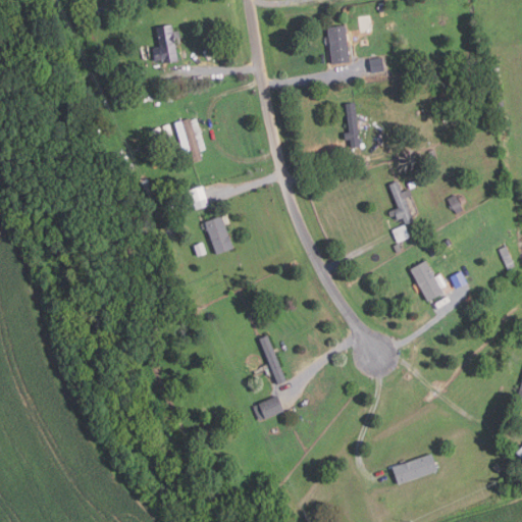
[(62,18),(56,20),(54,11),(60,9),(62,18)]
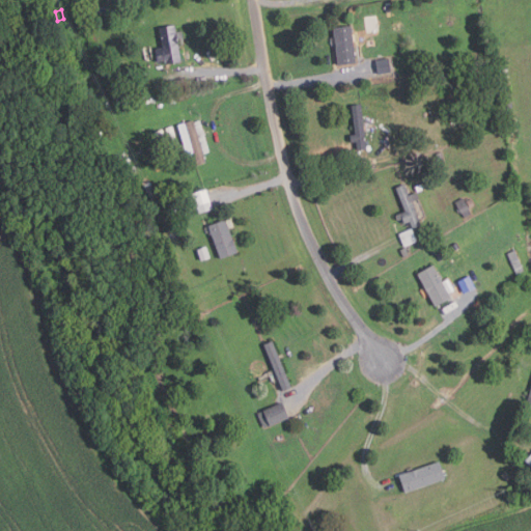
[(403,29),(393,31),(392,24),(402,22),(403,29)]
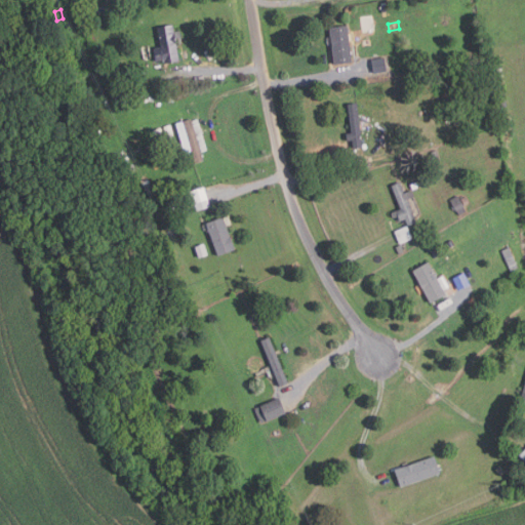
[(164,64),(164,59),(156,62),(154,48),(161,47),(158,28),(173,25),(179,62),(164,64)]
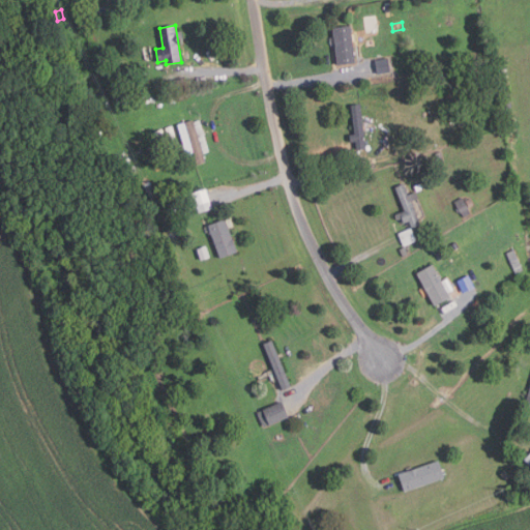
[(337,65),(333,27),(351,25),(355,63),(337,65)]
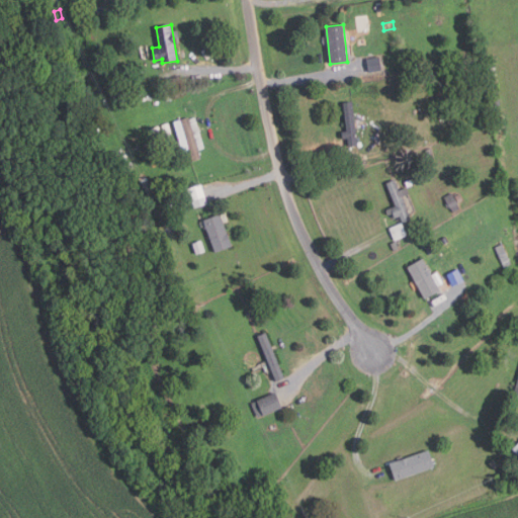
[(380,70),(368,73),(366,59),(377,57),(380,70)]
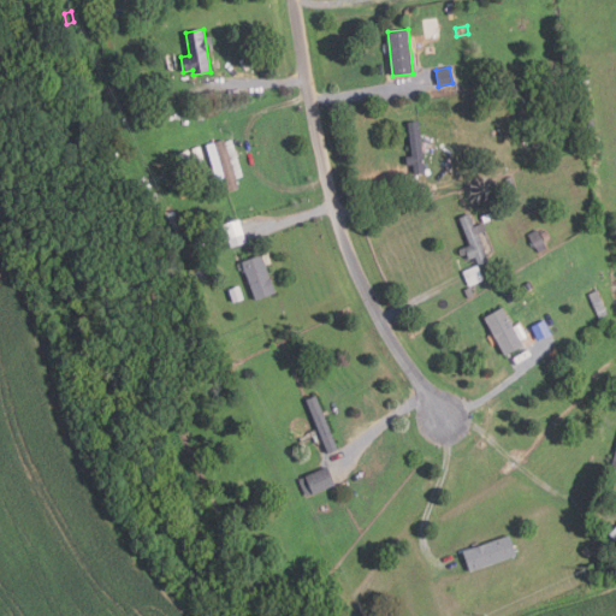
[(415,175),(414,165),(408,165),(407,158),(413,157),(408,123),(420,122),(426,173),(415,175)]
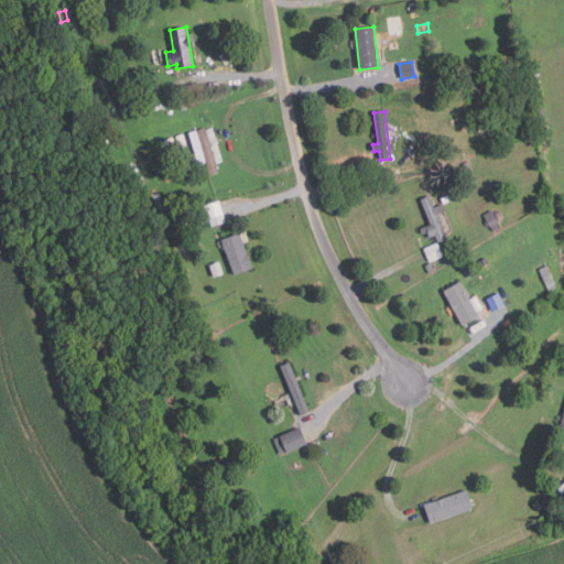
[(210,175),(196,131),(206,128),(206,131),(213,129),(224,162),(216,164),(219,172),(210,175)]
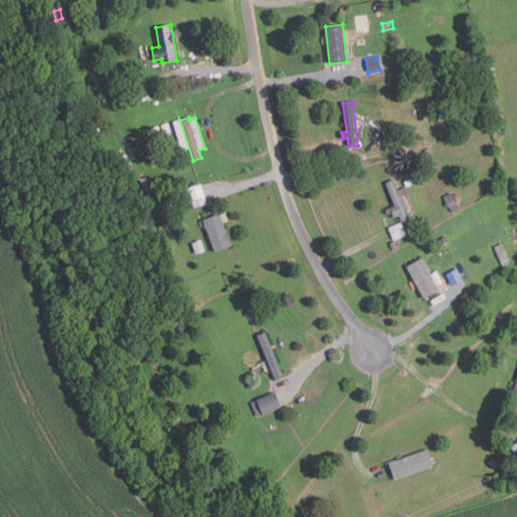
[(214,131),(207,133),(204,121),(211,119),(214,131)]
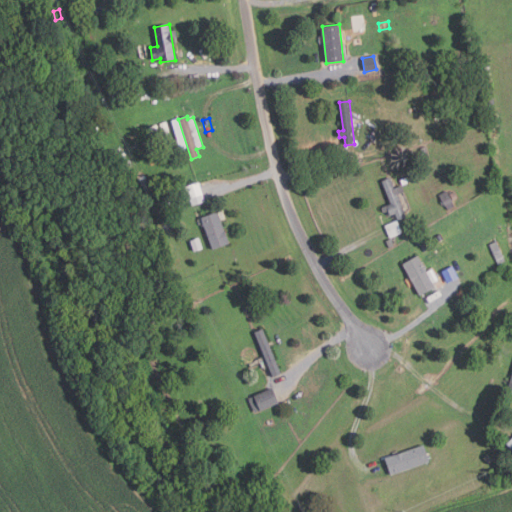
[(358,158),(346,162),(343,155),(356,151),(358,158)]
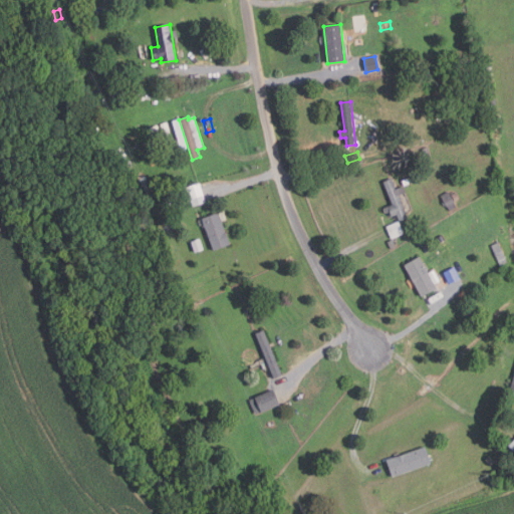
[(400,221),(397,215),(393,217),(389,206),(393,204),(383,182),(393,178),(397,189),(404,186),(407,192),(399,195),(409,218),(400,221)]
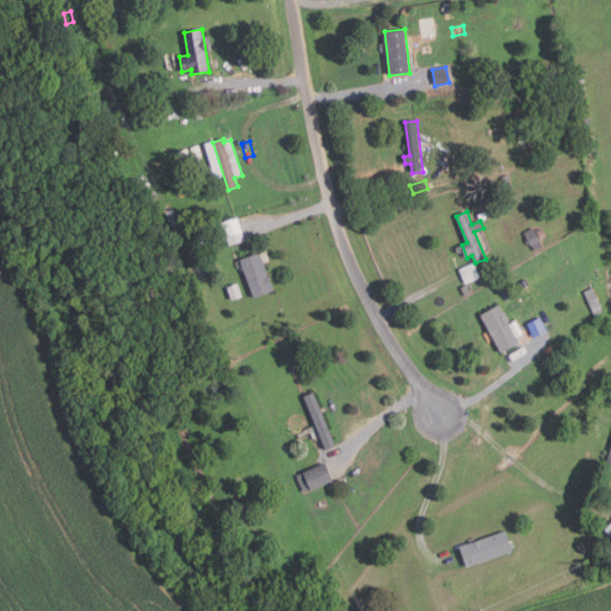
[(238,217),(242,233),(215,242),(210,227),(238,217)]
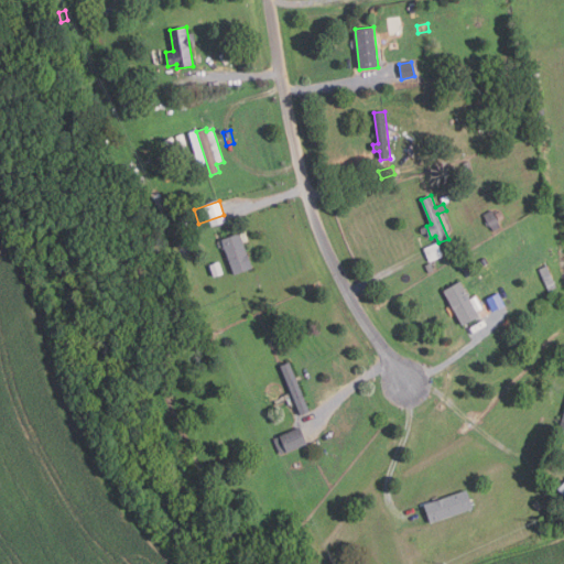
[(495,231),(491,225),(490,226),(484,215),(491,209),(495,215),(500,212),(503,218),(498,221),(501,228),(495,231)]
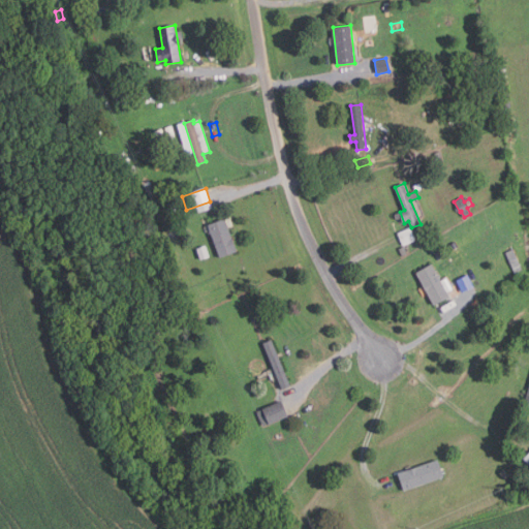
[(219,258),(208,225),(225,219),(237,252),(219,258)]
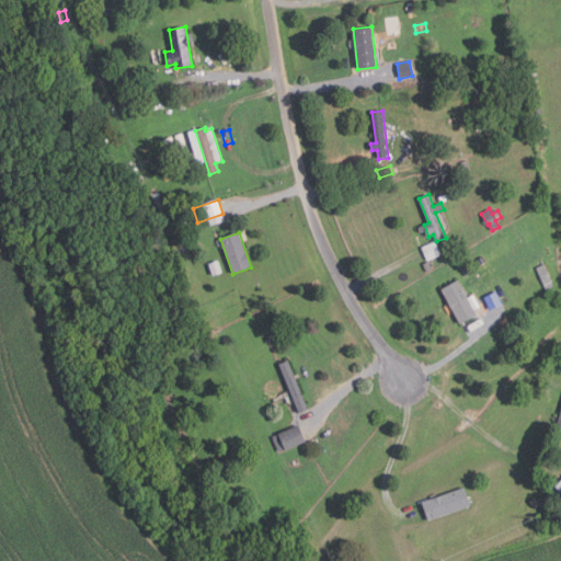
[(427,261),(422,248),(435,241),(441,254),(427,261)]
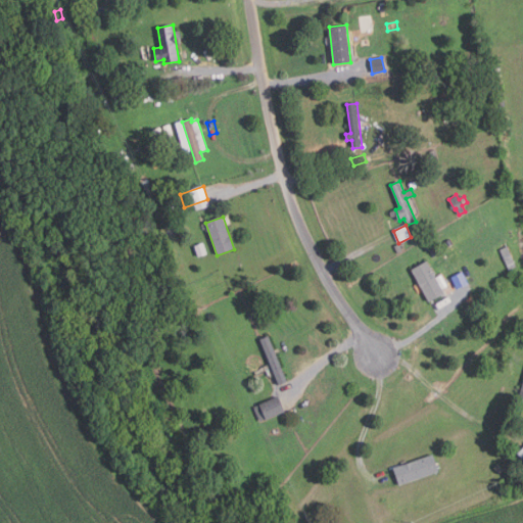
[(447,246),(444,241),(450,238),(454,244),(447,246)]
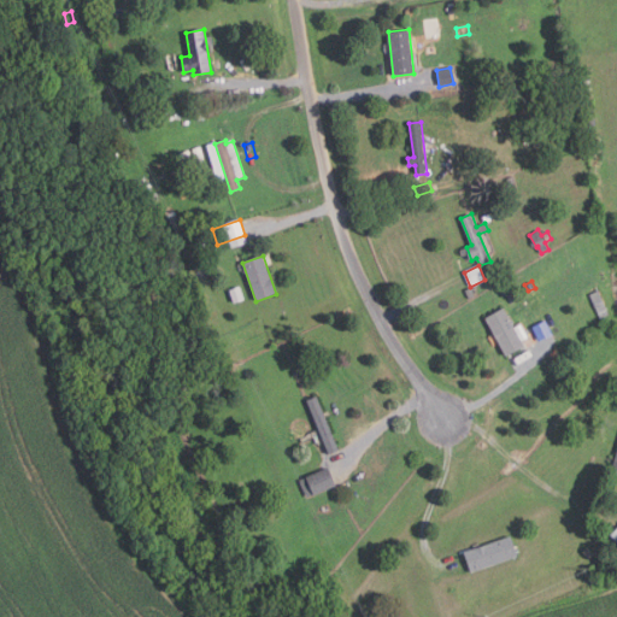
[(469,299),(465,291),(471,288),(475,297),(469,299)]
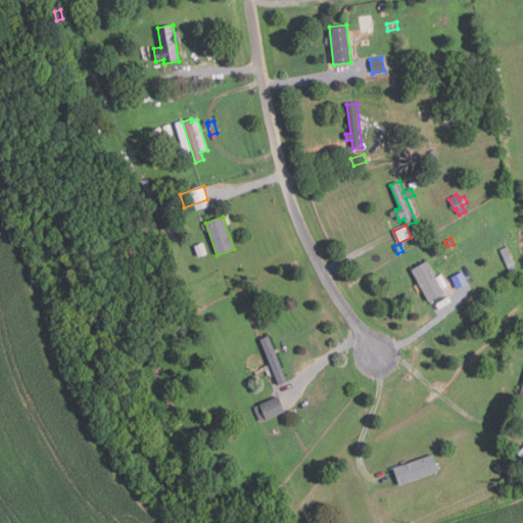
[(508,268),(500,249),(508,246),(516,265),(508,268)]
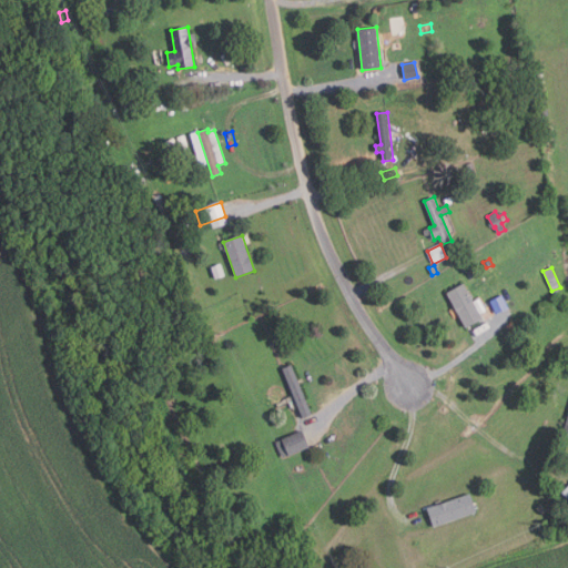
[(466,327),(447,294),(464,284),(483,317),(466,327)]
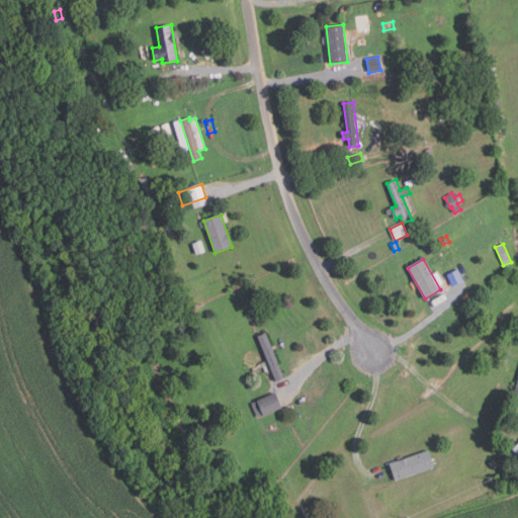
[(277,380),(258,337),(266,333),(284,377),(277,380)]
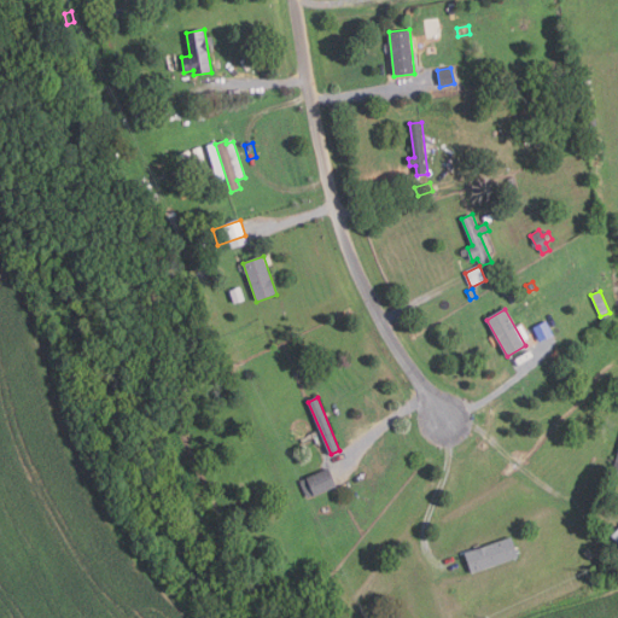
[(308,499),(301,481),(328,468),(337,485),(308,499)]
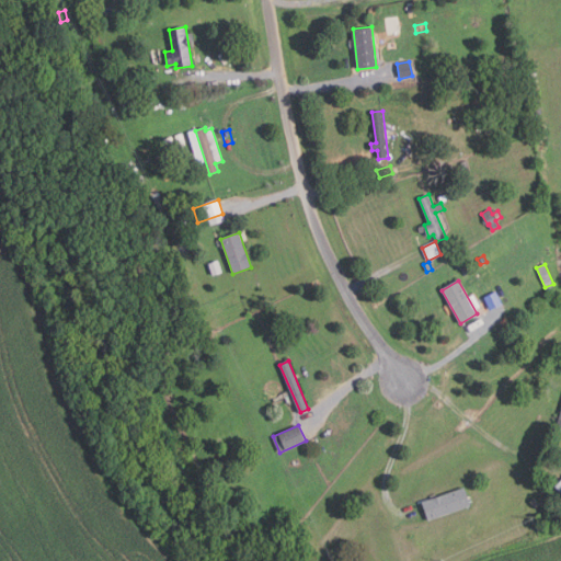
[(471,506),(427,521),(422,502),(465,488),(471,506)]
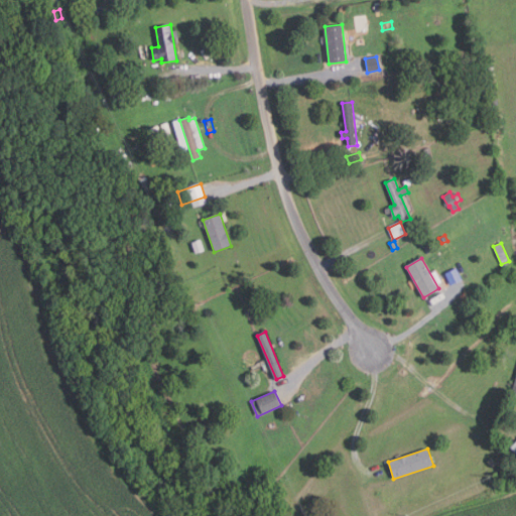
[(494,468),(488,463),(492,459),(497,463),(494,468)]
